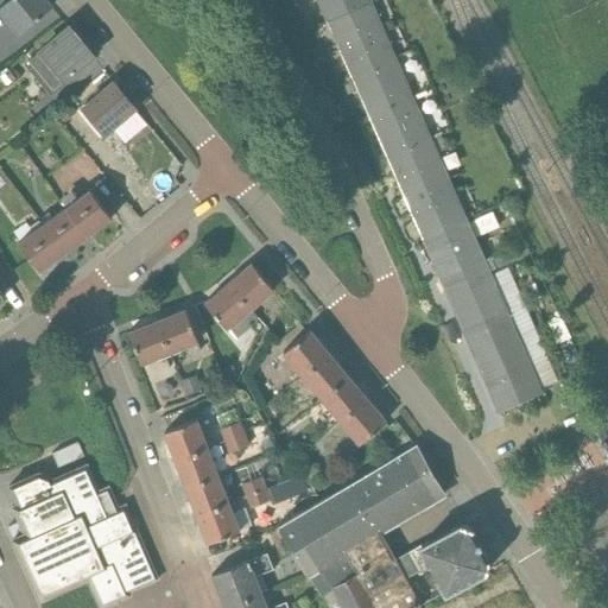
[(7,0),(0,6),(0,7),(20,32),(51,7),(45,0),(7,0)]
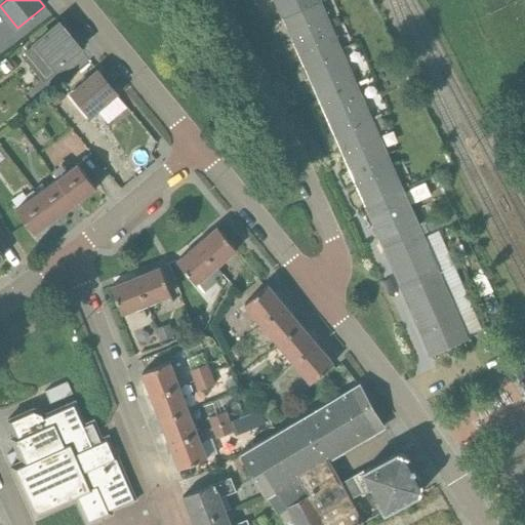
[(321,2),(320,0),(274,0),(283,18),(321,2)]
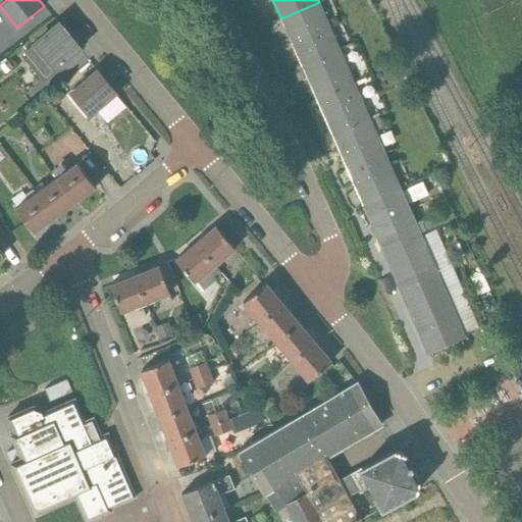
[(302,65),(340,50),(319,2),(281,18),(302,65)]
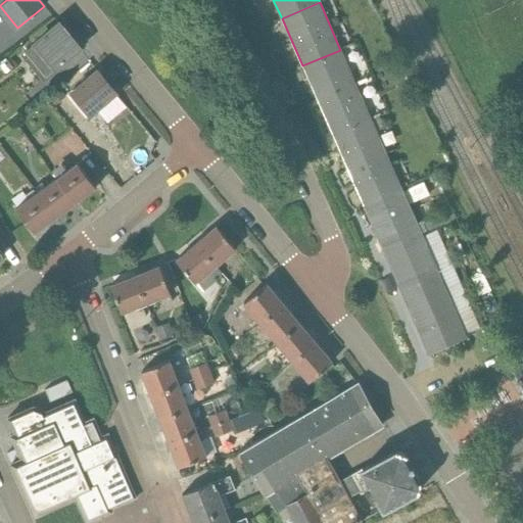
[(46,76),(55,68),(78,50),(69,40),(72,38),(69,37),(67,38),(58,28),(60,26),(59,24),(26,51),(46,76)]
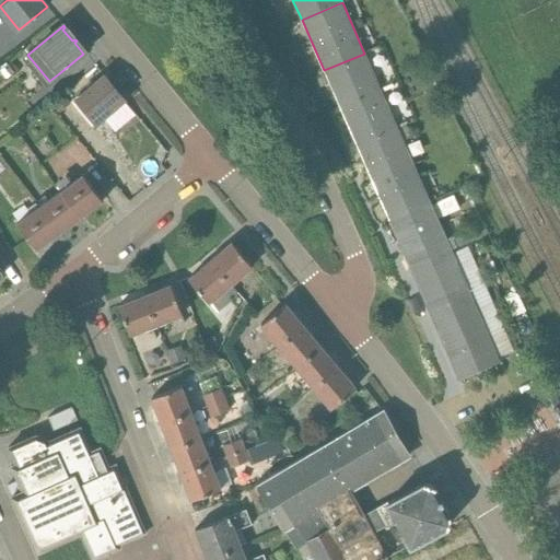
[(364,54),(324,70),(389,221),(430,203),(404,142),(398,129),(364,54)]
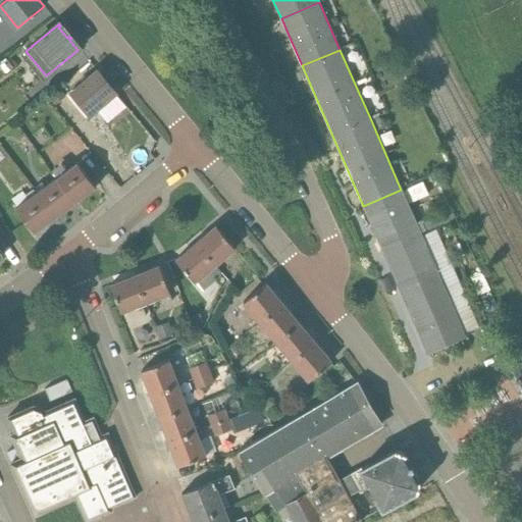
[(90,114),(116,93),(98,71),(71,93),(90,114)]
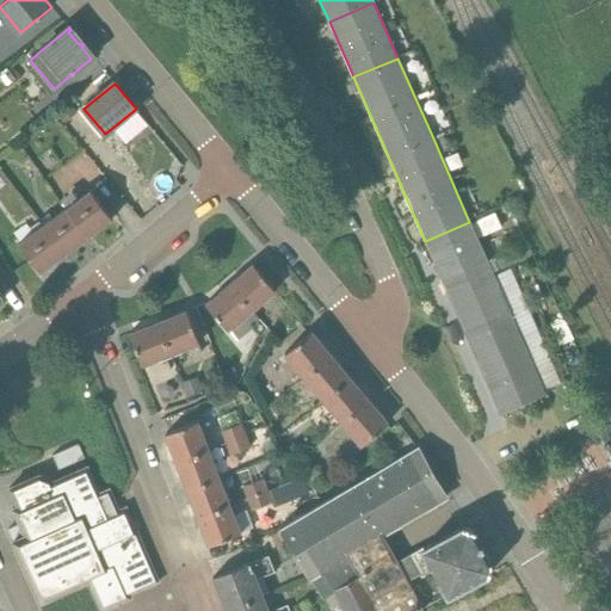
[(72,106),(59,116),(65,123),(78,113),(72,106)]
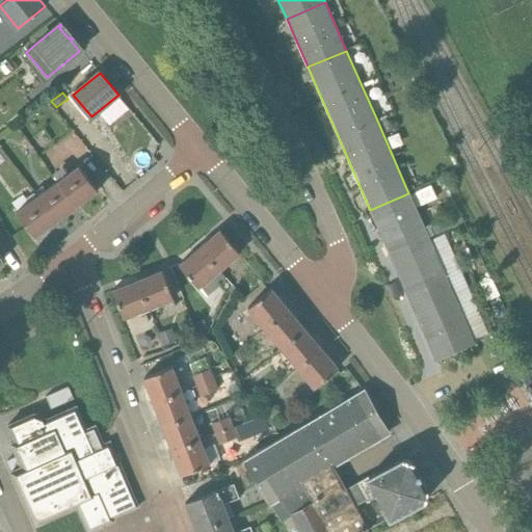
[(378,123),(383,135),(391,132),(386,120),(378,123)]
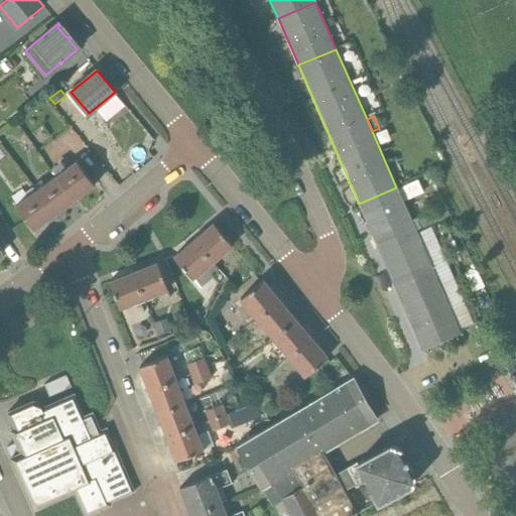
[(56,175),(75,200),(95,185),(77,161),(56,175)]
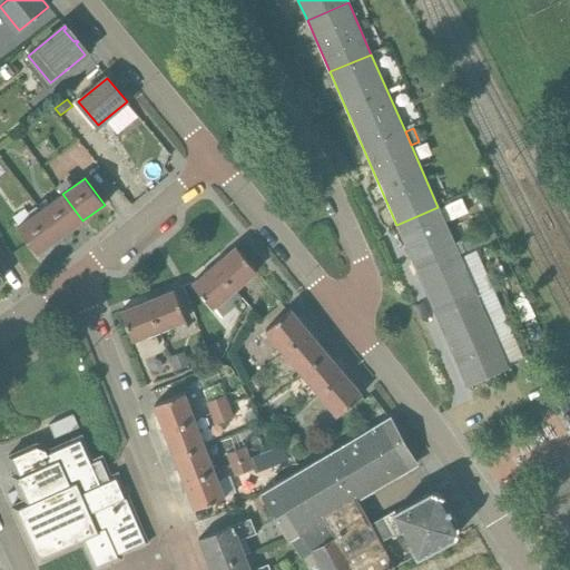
[(60,237),(82,220),(62,194),(40,210),(60,237)]
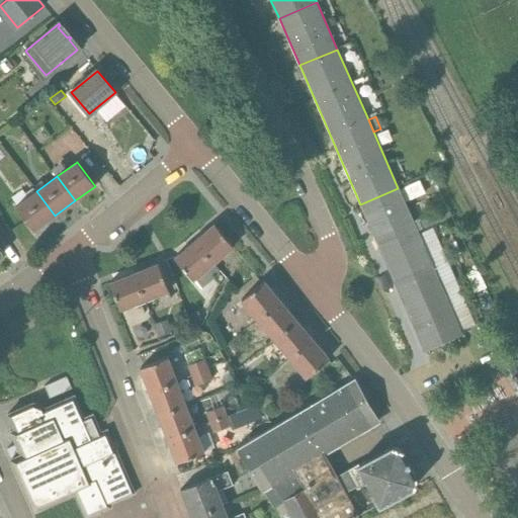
[(426,195),(420,182),(408,188),(414,200),(426,195)]
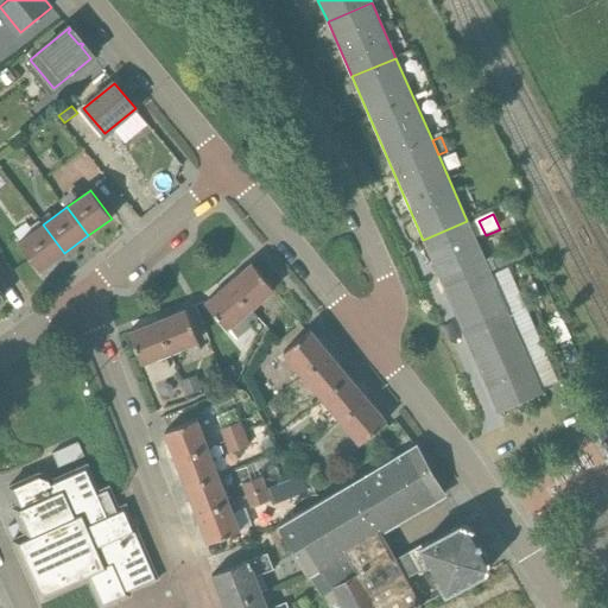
[(499,412),(542,393),(467,221),(423,240),(499,412)]
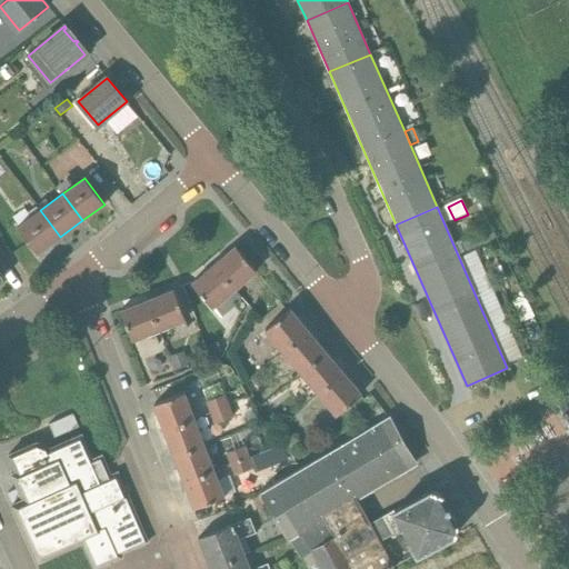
[(38,253),(60,237),(40,210),(18,227),(38,253)]
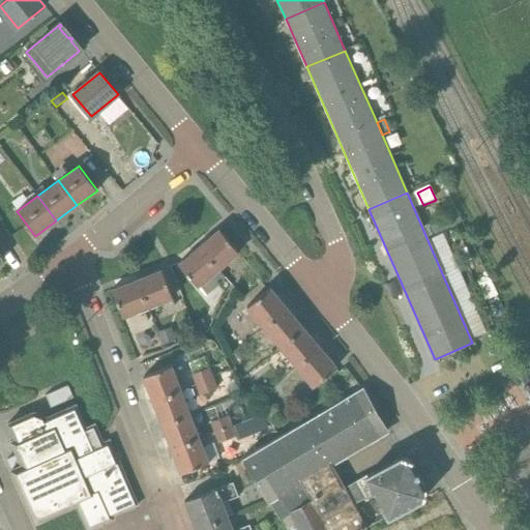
[(199,246),(218,269),(239,253),(219,230),(210,237),(199,246)]
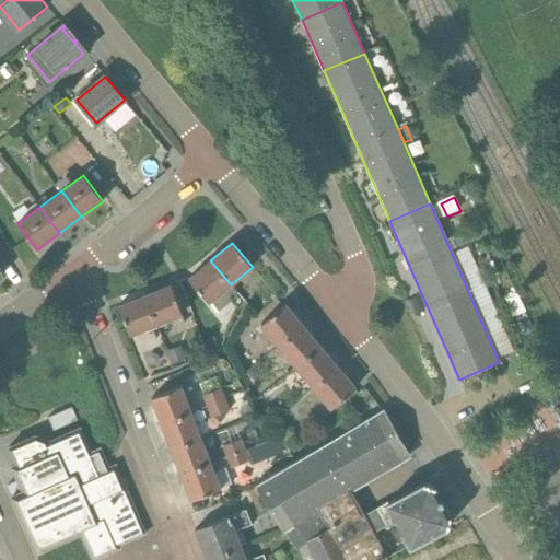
[(209,303),(231,284),(210,260),(189,278),(209,303)]
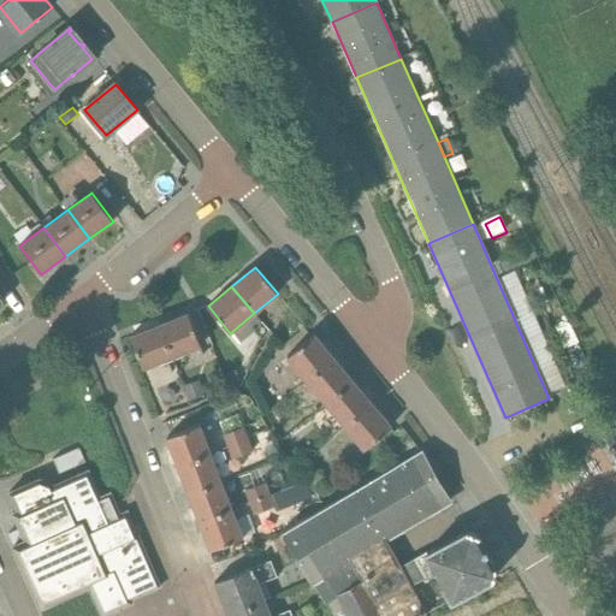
[(188,314),(160,325),(172,357),(200,347),(188,314)]
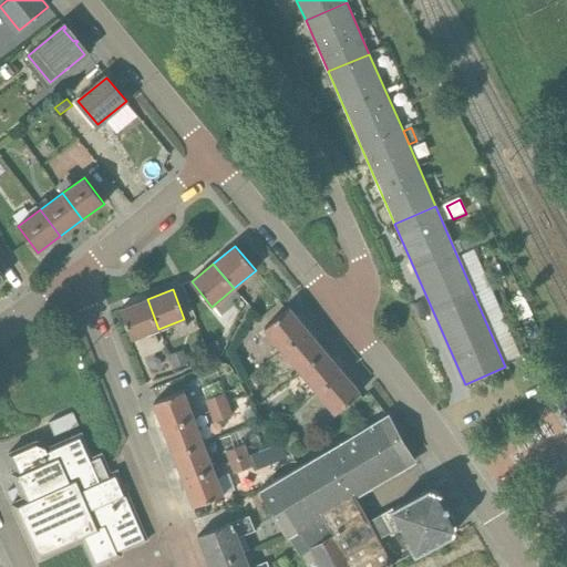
[(121,309),(133,339),(158,329),(147,299),(121,309)]
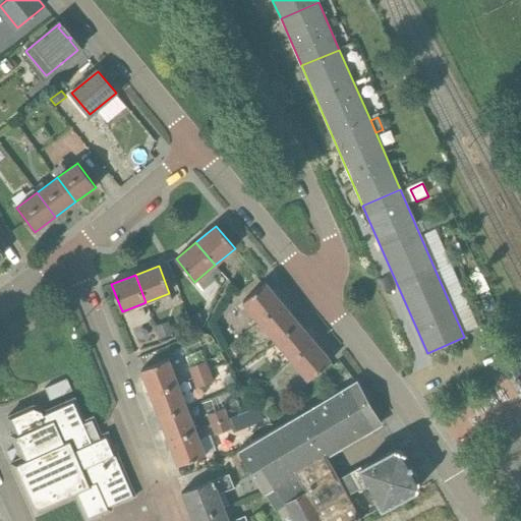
[(258,322),(282,302),(266,282),(243,301),(258,322)]
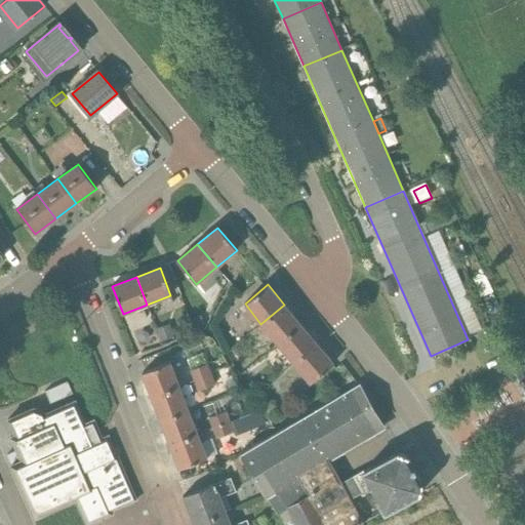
[(277,344),(300,324),(284,305),(260,324),(277,344)]
